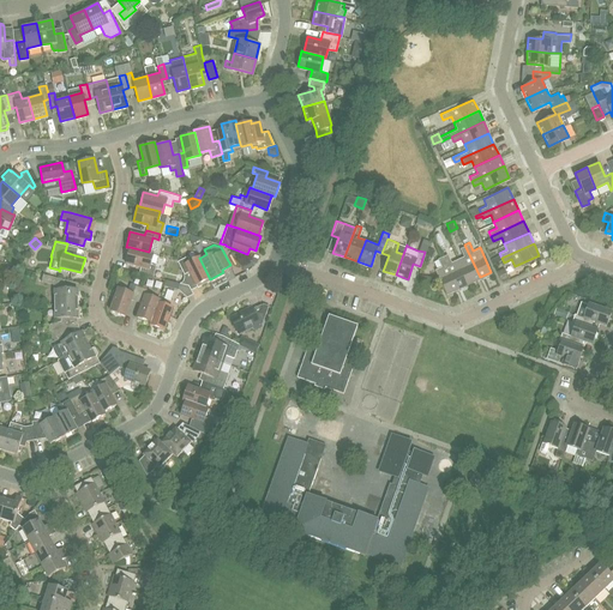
[(463,255),(457,258),(468,283),(480,277),(464,245),(460,247),(463,255)]
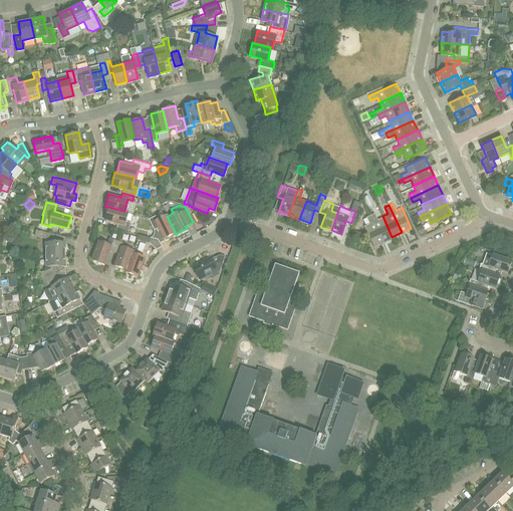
[(127,212),(124,211),(108,207),(107,207),(104,219),(117,222),(115,227),(127,230),(130,221),(125,220),(127,212)]
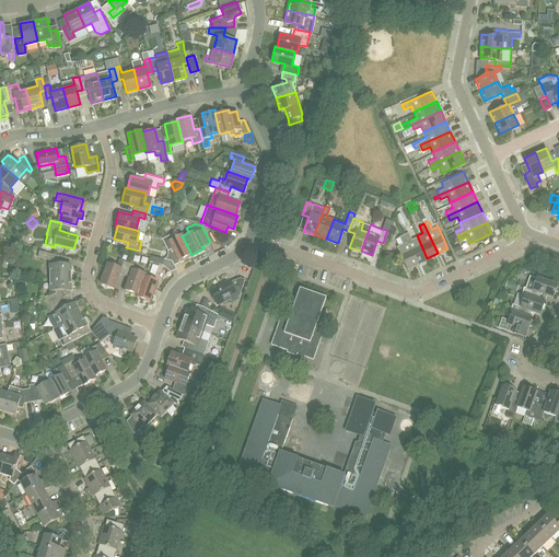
[(427,258),(417,235),(411,238),(408,231),(403,233),(417,263),(427,258)]
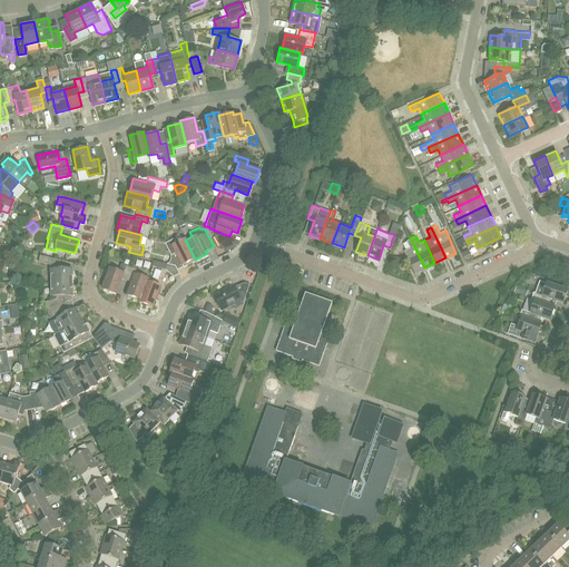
[(185,240),(186,240),(185,237),(176,242),(174,236),(164,241),(170,253),(175,251),(183,265),(195,260),(194,257),(185,240)]
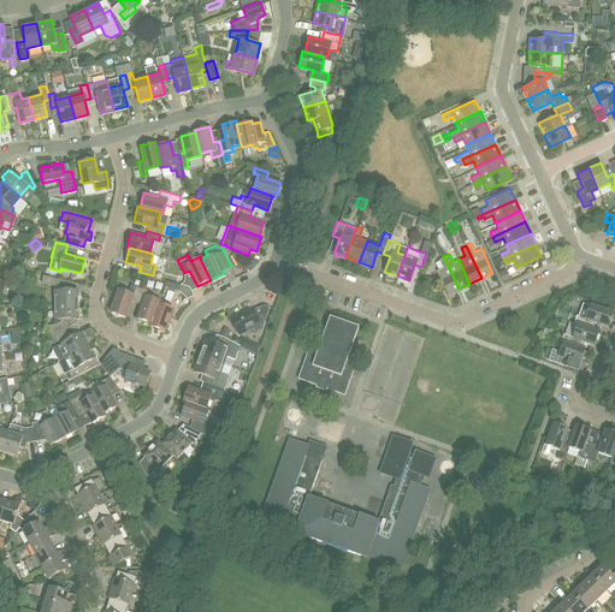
[(448,293),(459,289),(443,256),(438,259),(442,266),(436,269),(448,293)]
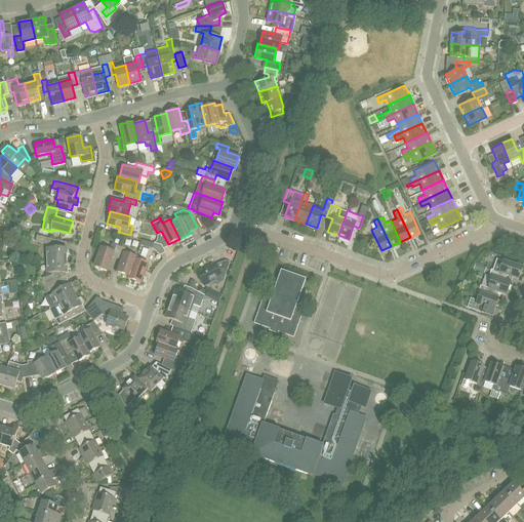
[(429,229),(425,231),(429,239),(430,240),(431,239),(435,237),(433,232),(431,228),(429,229)]
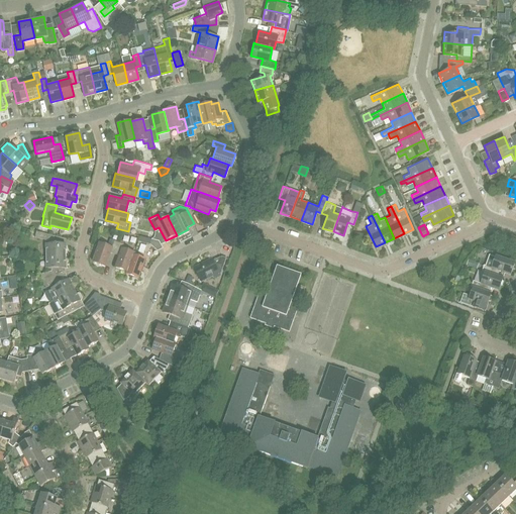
[(35,229),(34,235),(53,240),(54,234),(35,229)]
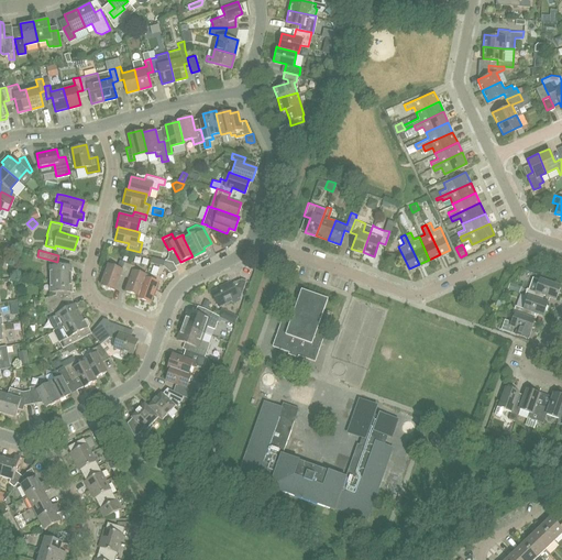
[(152,255),(150,261),(163,264),(164,259),(152,255)]
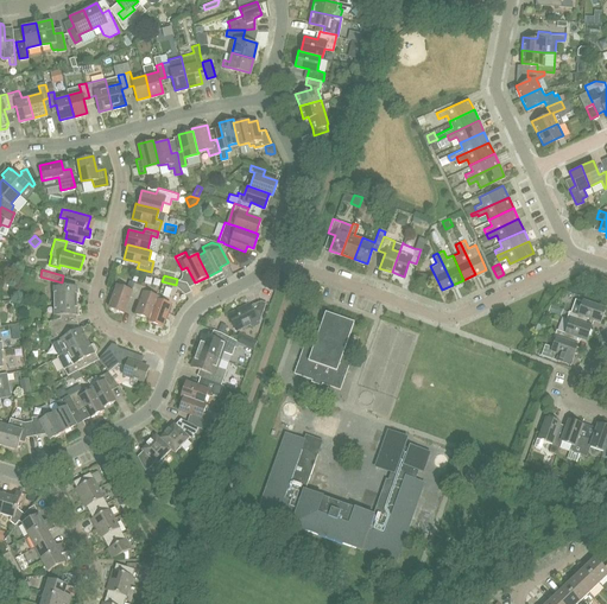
[(139,283),(133,280),(127,279),(125,286),(117,284),(108,306),(122,311),(128,294),(134,297),(139,283)]
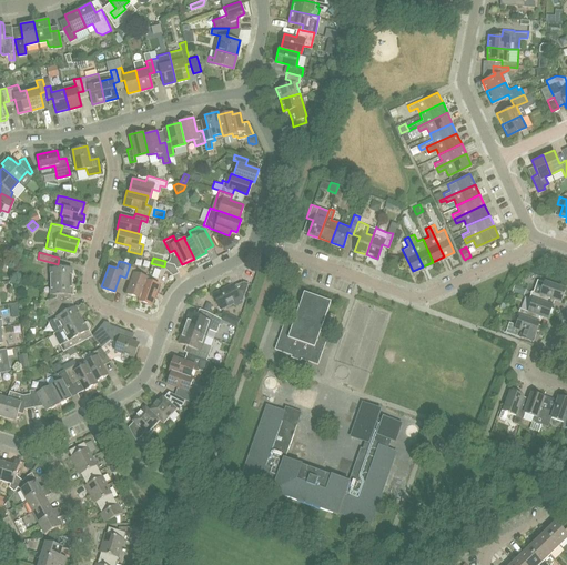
[(145,279),(147,279),(147,276),(133,271),(135,266),(130,264),(125,278),(131,279),(127,292),(139,296),(145,279)]
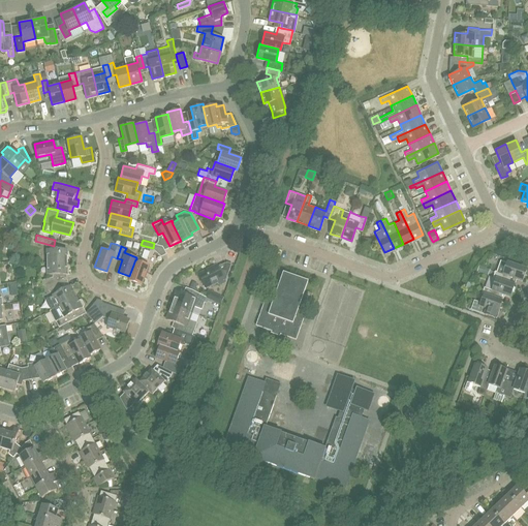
[(47,260),(66,260),(66,248),(47,248),(47,260)]
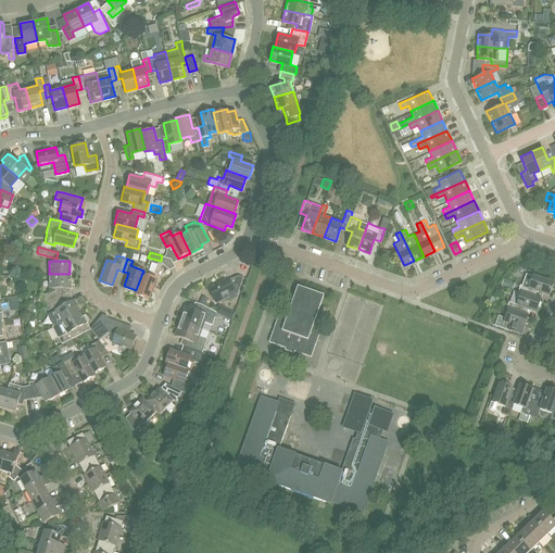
[(155,277),(143,273),(142,273),(136,290),(135,292),(148,298),(155,277)]
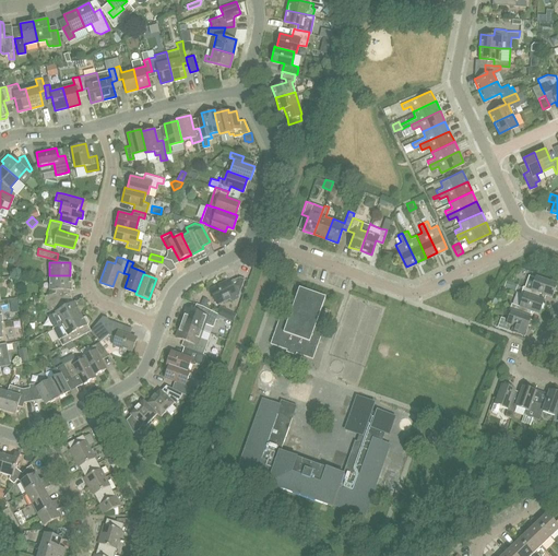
[(535,275),(535,276),(530,274),(527,275),(524,285),(522,285),(520,292),(523,293),(537,297),(539,291),(551,295),(556,283),(535,275)]
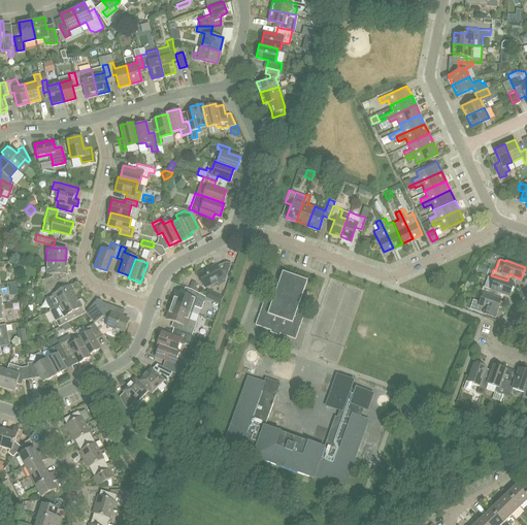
[(66,260),(46,260),(46,272),(66,272),(66,260)]
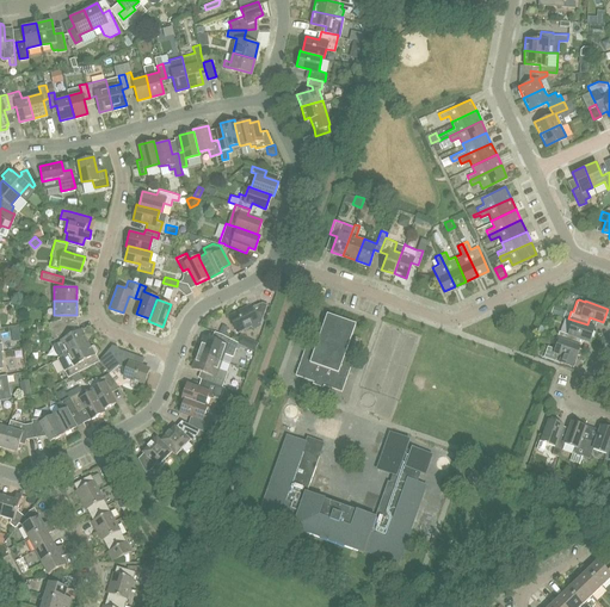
[(259,323),(259,321),(260,321),(266,302),(262,301),(259,307),(253,309),(250,303),(228,314),(236,330),(252,323),(253,326),(259,323)]
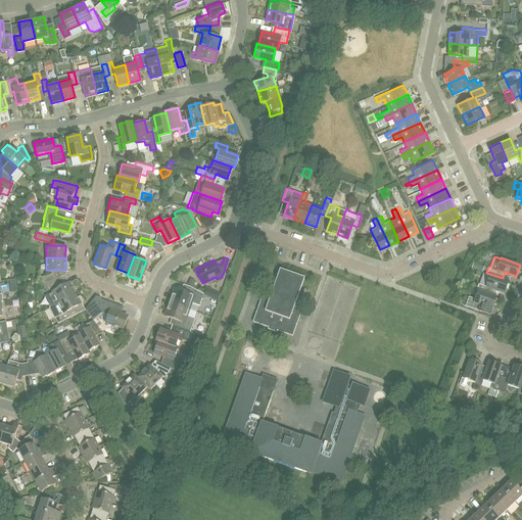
[(263,290),(252,320),(292,334),(301,306),(294,304),(303,277),(279,268),(271,292),(263,290)]
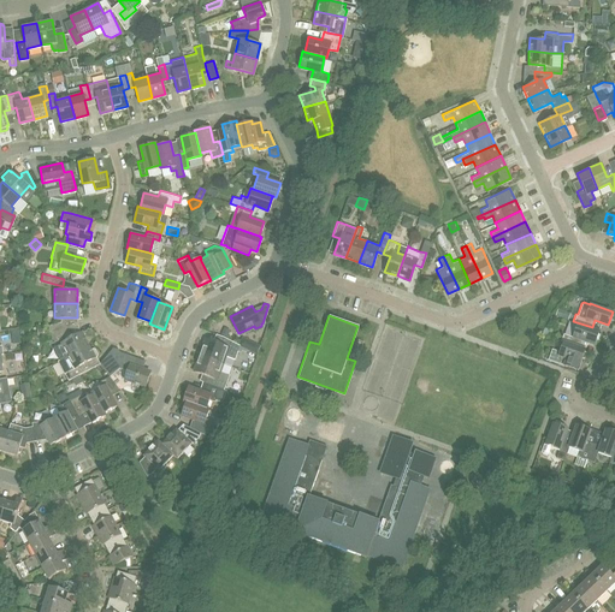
[(49,331),(64,327),(63,320),(48,324),(49,331)]
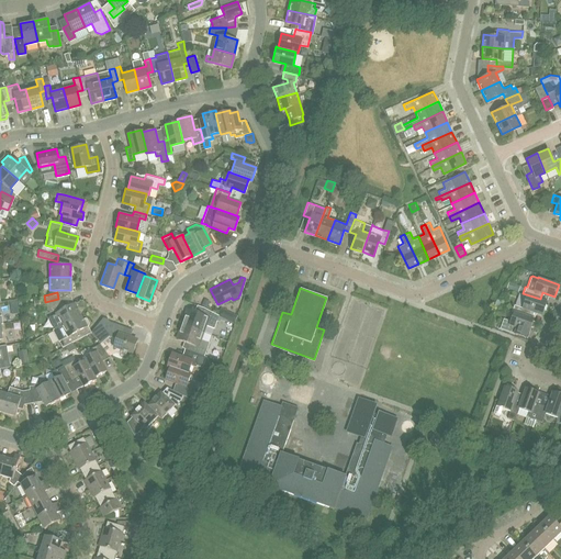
[(546,301),(540,299),(526,294),(522,306),(514,303),(513,306),(512,310),(514,311),(528,316),(530,310),(541,313),(546,301)]
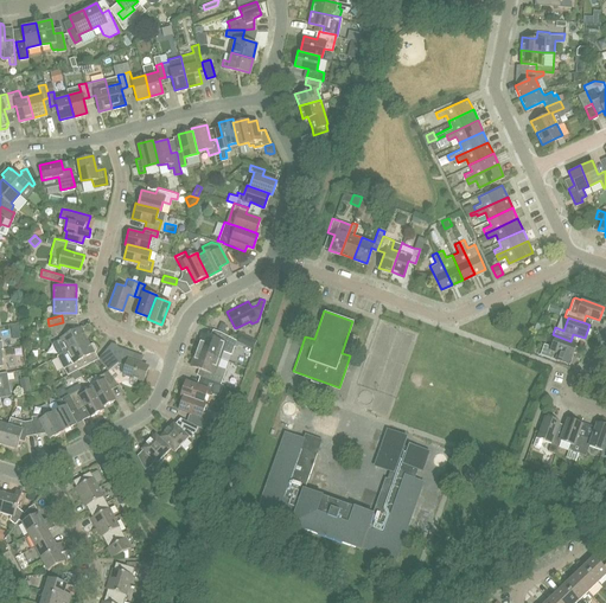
[(63,322),(49,326),(51,333),(65,329),(63,322)]
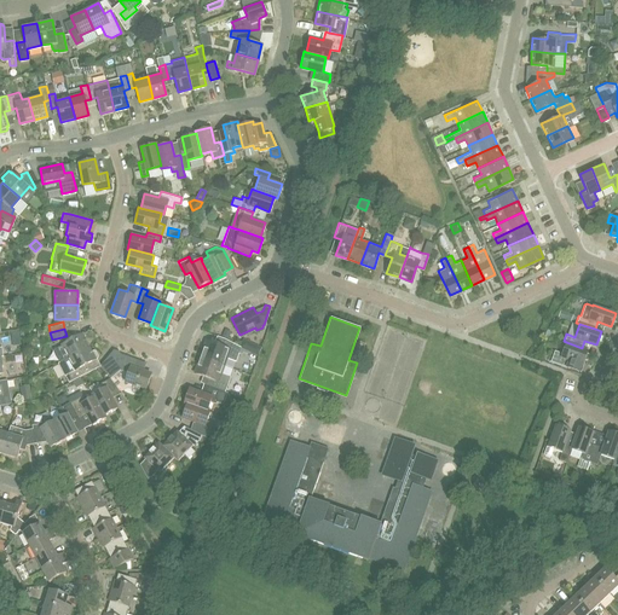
[(68,355),(88,344),(81,332),(61,343),(68,355)]
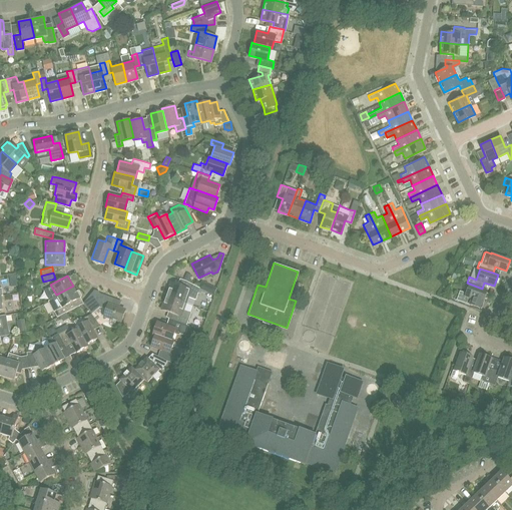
[(166,295),(184,302),(186,296),(195,298),(199,287),(186,280),(183,286),(171,282),(166,295)]
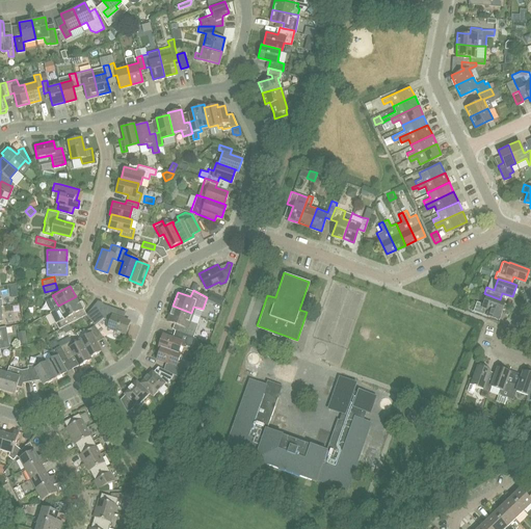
[(504,300),(500,299),(486,294),(483,302),(476,300),(473,310),(486,314),(497,318),(499,312),(500,313),(502,308),(504,309),(506,303),(504,302),(504,300)]
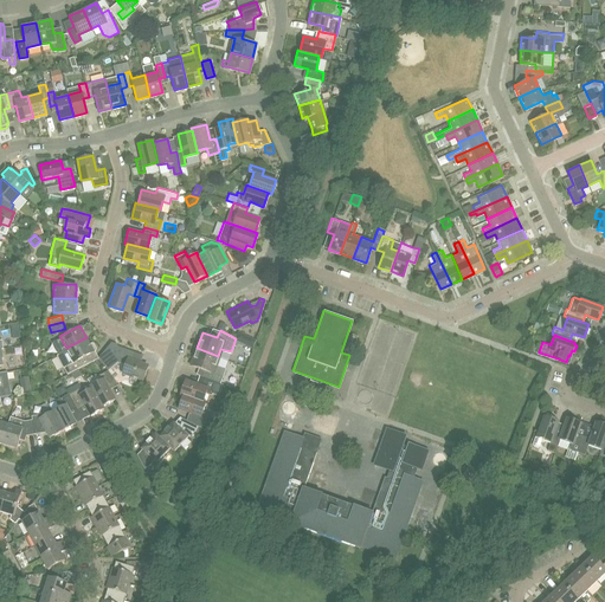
[(91,341),(89,342),(87,337),(66,348),(73,361),(65,366),(69,371),(84,363),(81,357),(94,350),(92,349),(95,349),(95,347),(92,342),(91,341)]
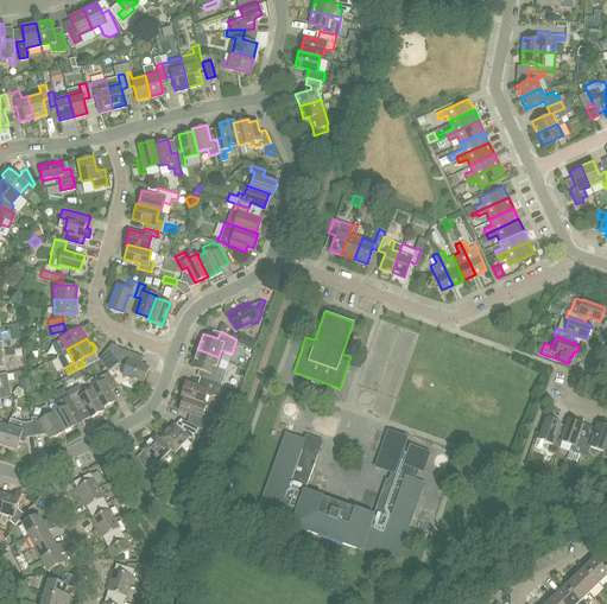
[(131,360),(134,351),(111,343),(109,343),(97,357),(107,370),(118,362),(126,364),(122,373),(143,380),(147,366),(131,360)]
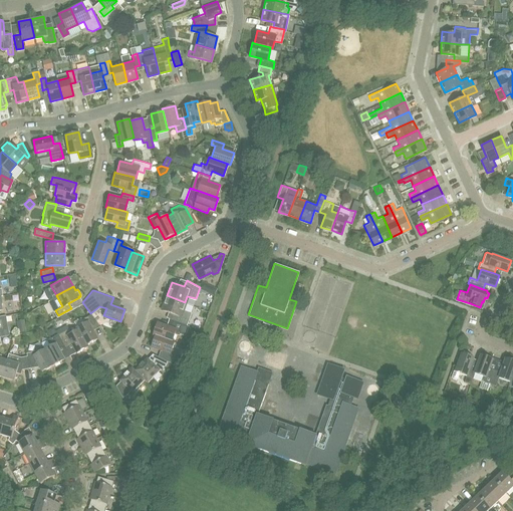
[(183,308),(185,302),(167,295),(162,308),(175,313),(173,318),(187,323),(191,311),(183,308)]
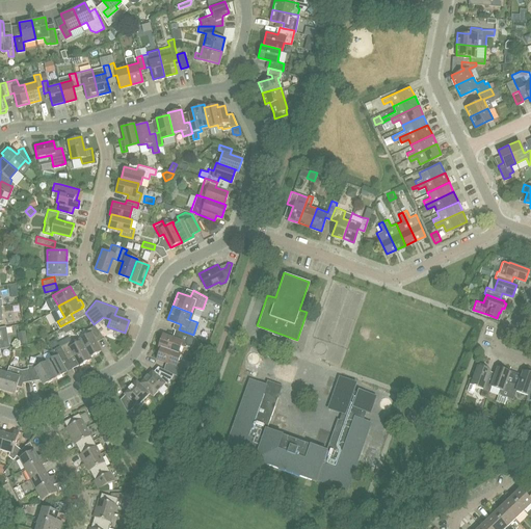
[(99,329),(94,324),(84,329),(86,334),(79,338),(80,340),(89,355),(100,349),(94,338),(102,334),(99,329)]
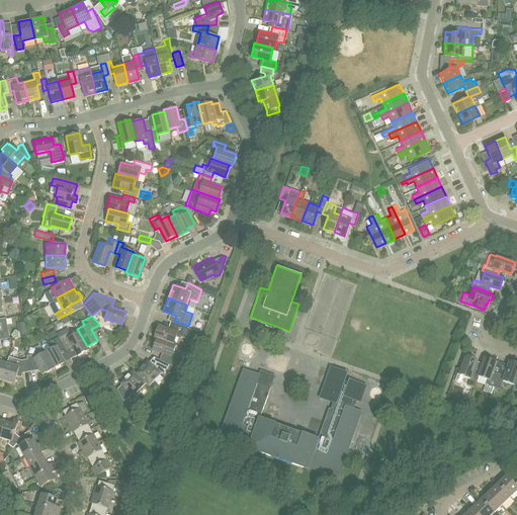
[(5,329),(4,323),(6,323),(5,317),(0,317),(0,338),(9,336),(7,329),(5,329)]
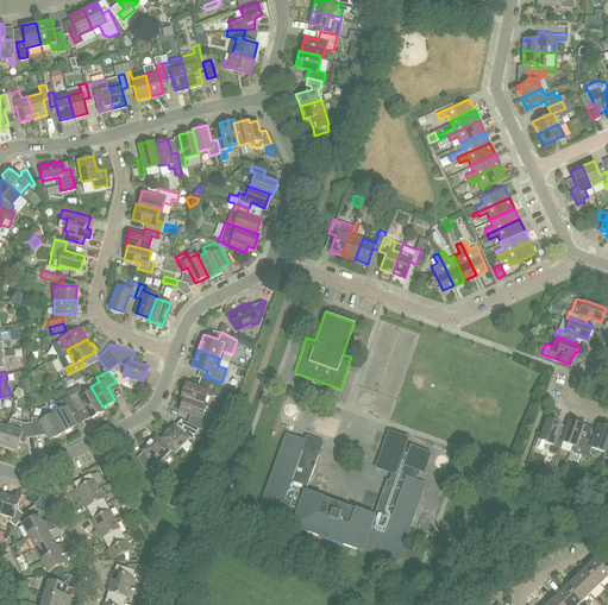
[(221,383),(205,377),(202,377),(200,385),(186,380),(181,395),(183,396),(204,402),(206,394),(212,396),(213,394),(219,396),(224,384),(221,383)]
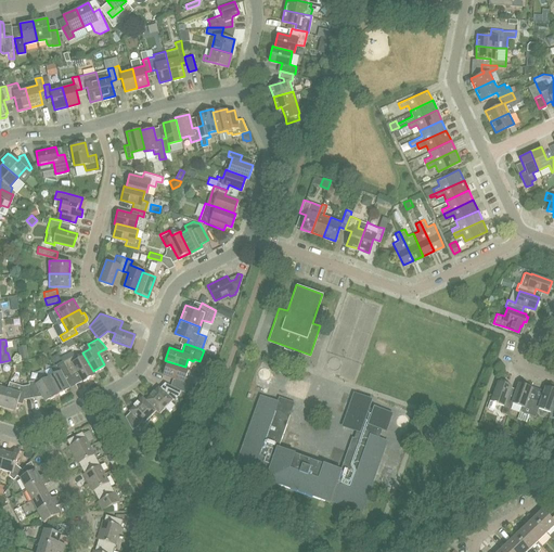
[(84,355),(76,358),(74,354),(62,360),(68,372),(76,368),(82,380),(94,373),(93,371),(84,355)]
